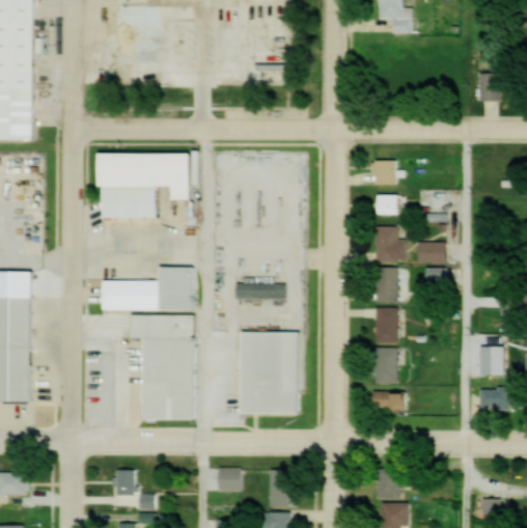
[(0,0),(31,0),(31,136),(0,136),(0,0)]
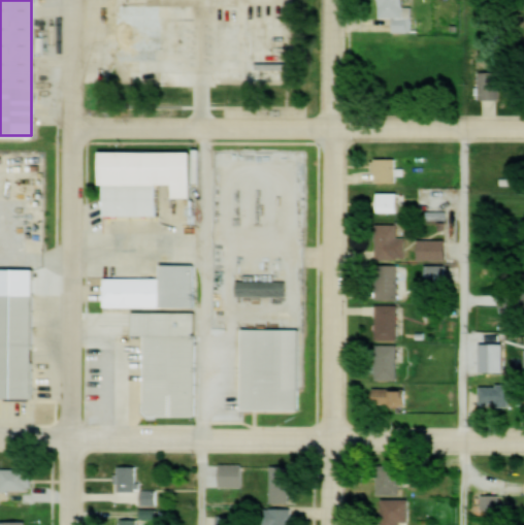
[(378,0),(378,20),(392,21),(392,22),(402,22),(402,0),(378,0)]
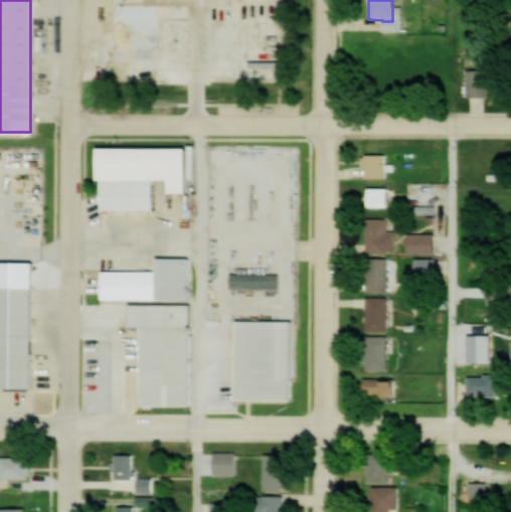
[(140,7),(118,7),(118,19),(140,19),(140,7)]
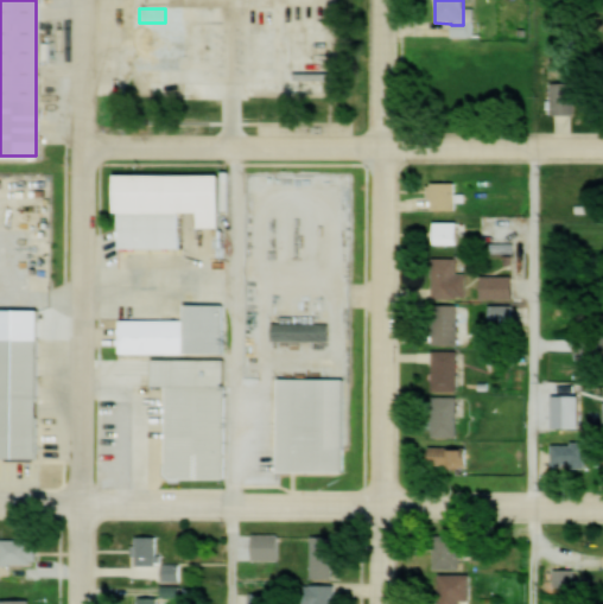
[(572,86),(550,86),(550,118),(572,118),(572,86)]
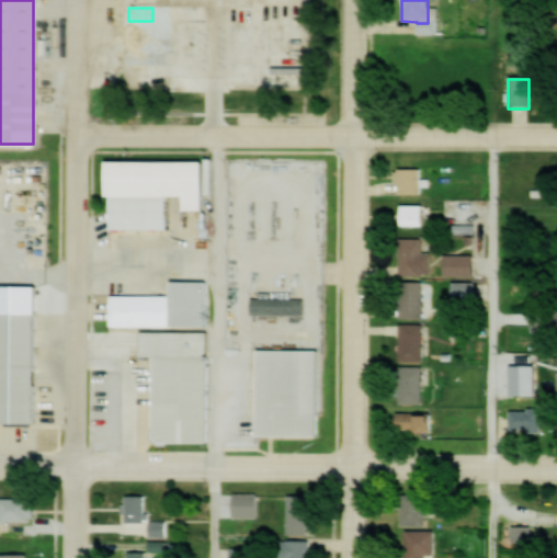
[(420,197),(420,171),(396,171),(396,197),(420,197)]
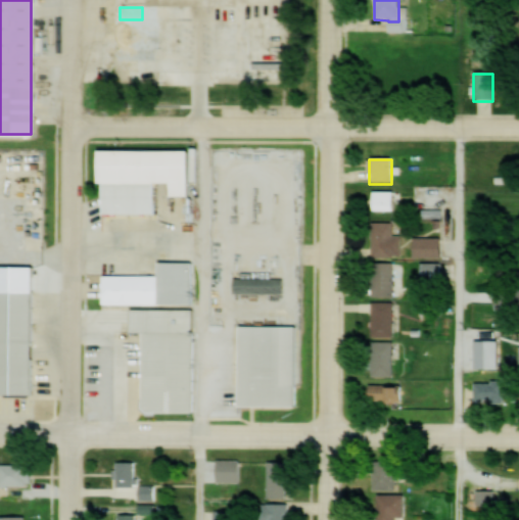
[(104,184),(153,184),(153,215),(104,215),(104,184)]
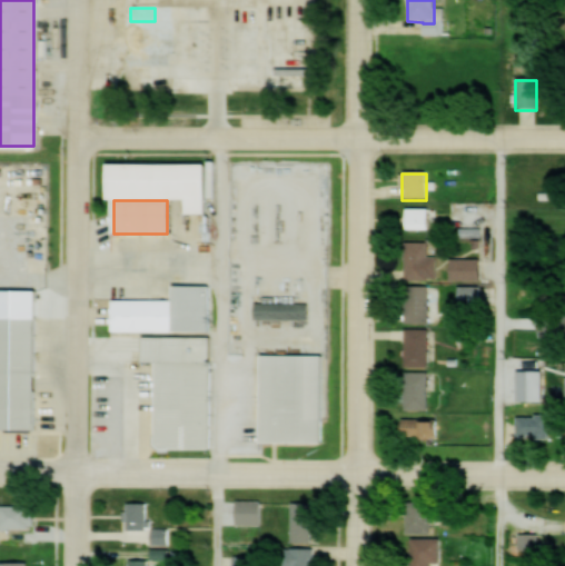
[(405,209),(426,209),(426,230),(405,229),(405,209)]
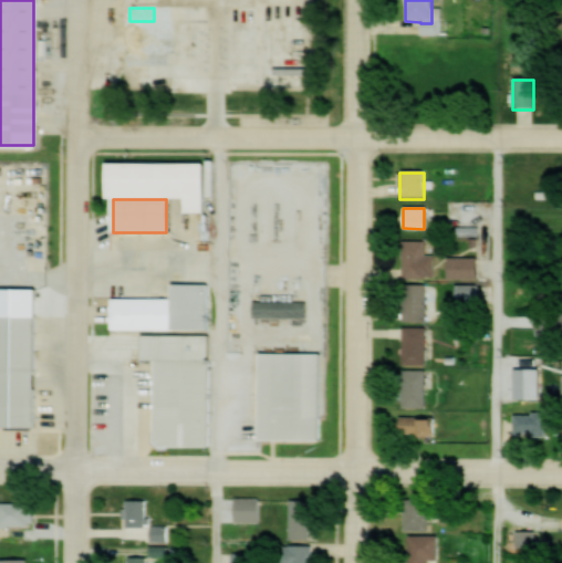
[(403,280),(425,280),(425,243),(403,243),(403,280)]
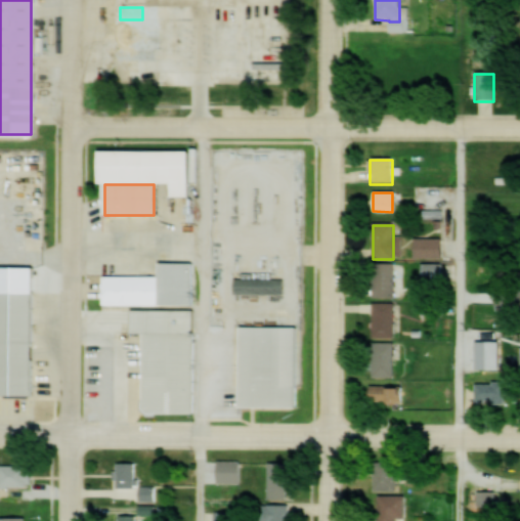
[(441,261),(441,241),(415,241),(415,261),(441,261)]
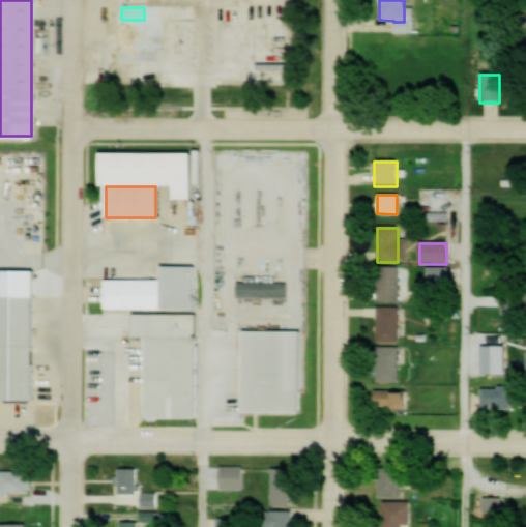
[(159,310),(191,309),(190,266),(158,266),(158,280),(159,310)]
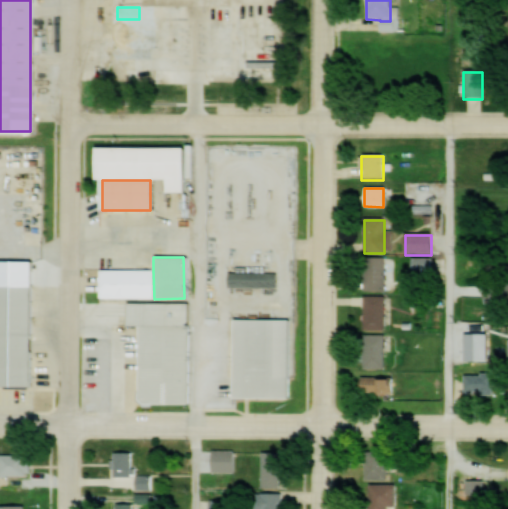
[(363,259),(363,293),(383,293),(383,259),(363,259)]
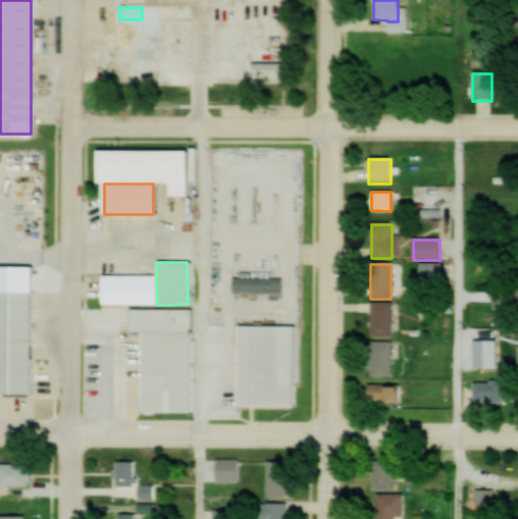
[(438,284),(438,265),(419,265),(419,284),(438,284)]
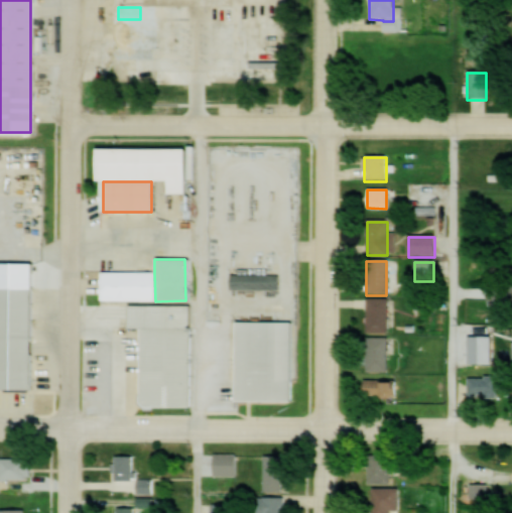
[(154,272),(155,301),(103,302),(102,273),(154,272)]
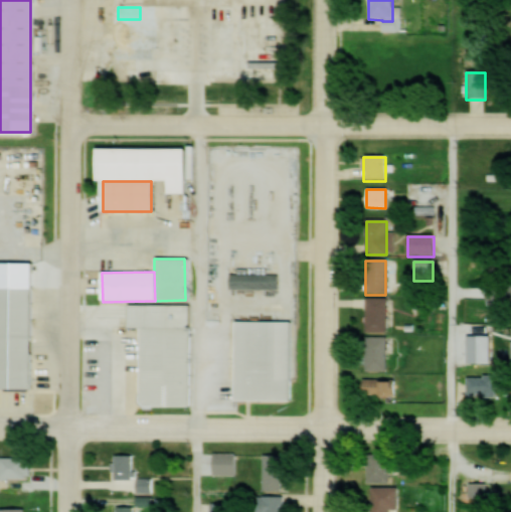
[(229,278),(229,291),(277,291),(277,278),(229,278)]
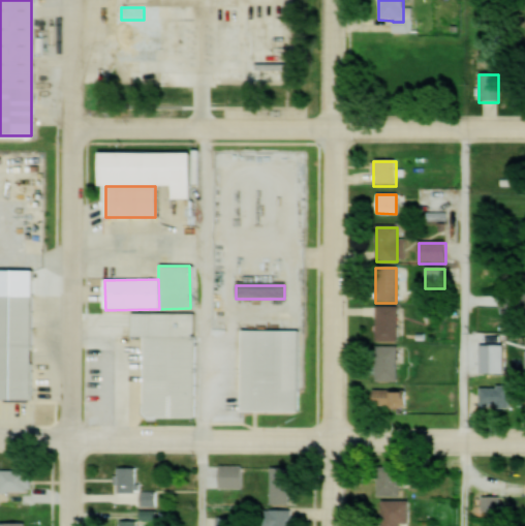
[(0,295),(33,295),(32,398),(0,398),(0,295)]
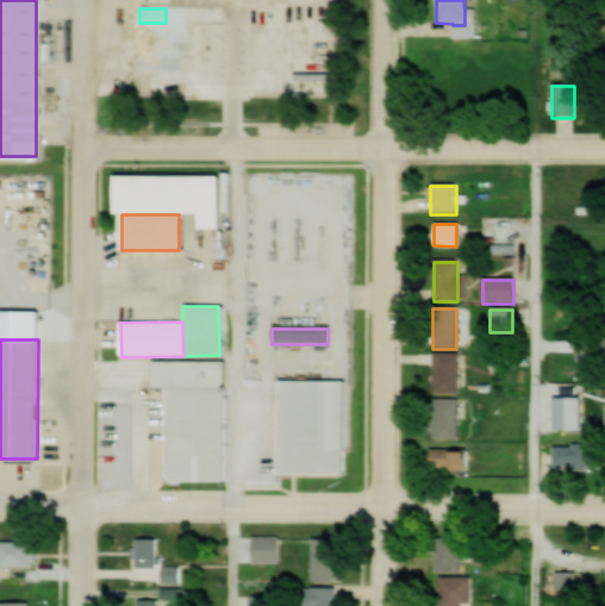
[(577,364),(604,363),(604,339),(577,341),(577,364)]
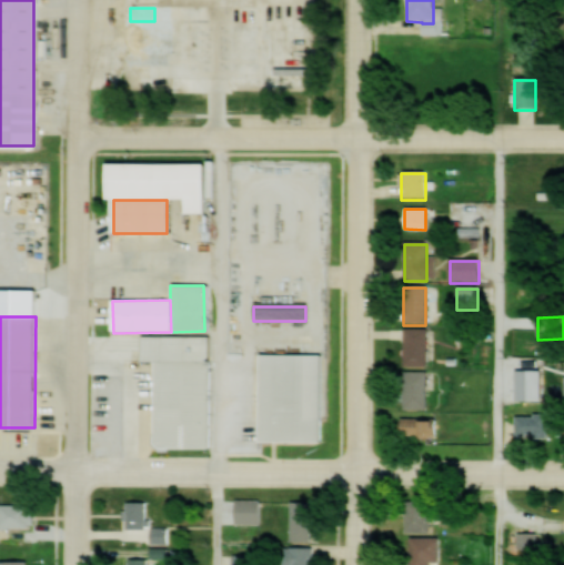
[(425,369),(425,331),(404,331),(404,369),(425,369)]
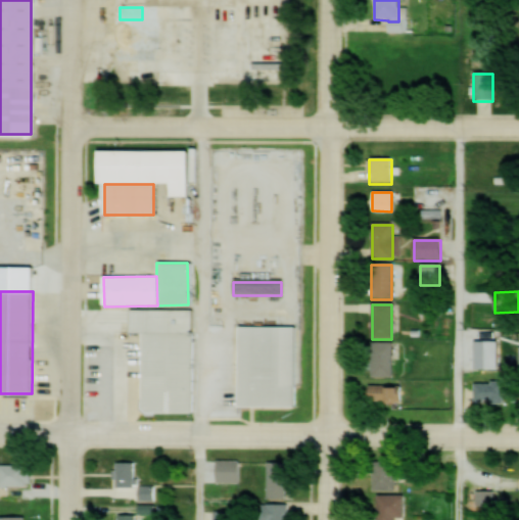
[(144,335),(143,415),(192,415),(193,312),(131,312),(131,335),(144,335)]
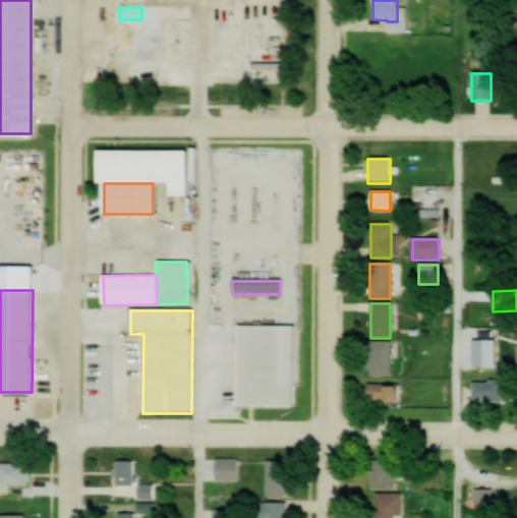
[(237,407),(238,324),(291,324),(290,407),(237,407)]
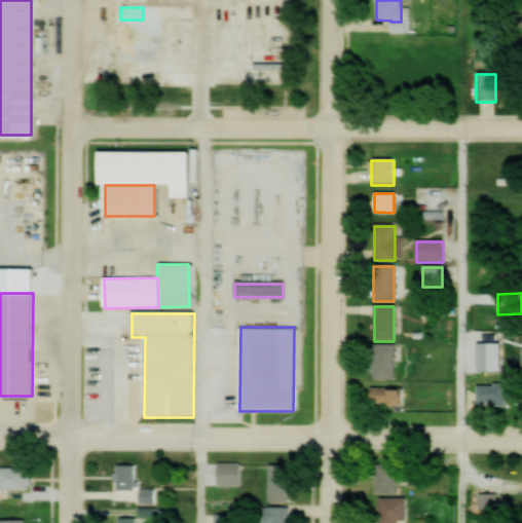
[(374,380),(394,380),(394,345),(374,345),(374,380)]
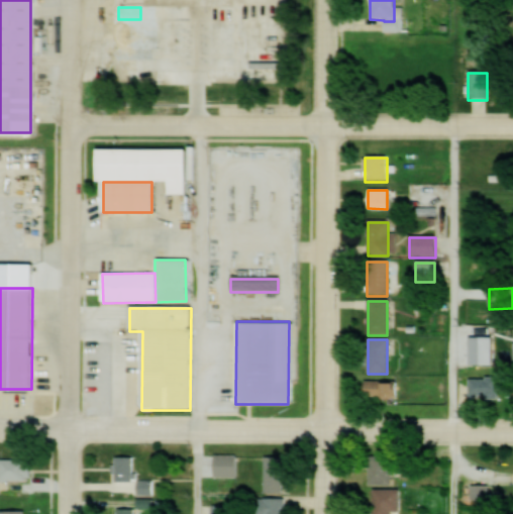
[(498,379),(470,379),(470,400),(498,400),(498,379)]
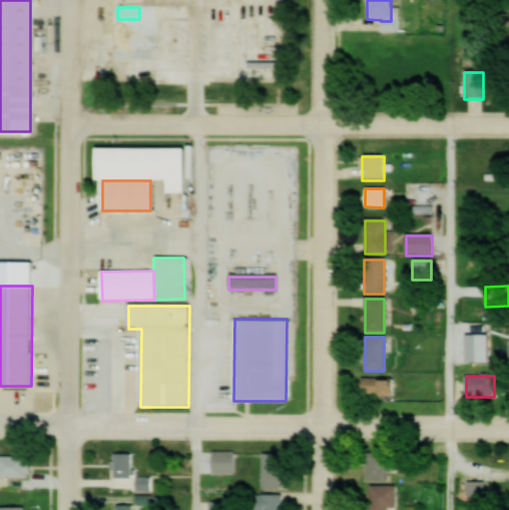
[(395,397),(395,380),(363,379),(362,396),(395,397)]
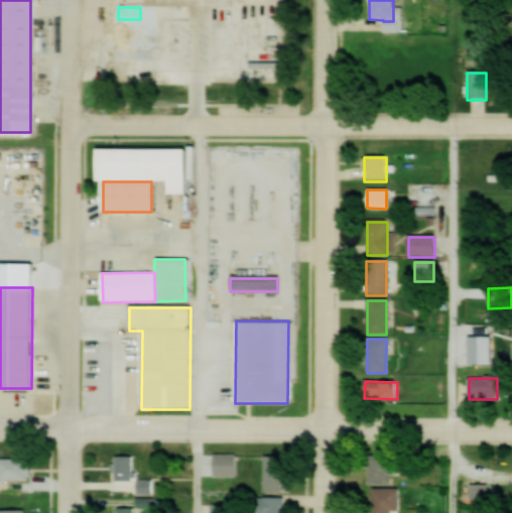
[(262,495),(262,457),(280,457),(281,495),(262,495)]
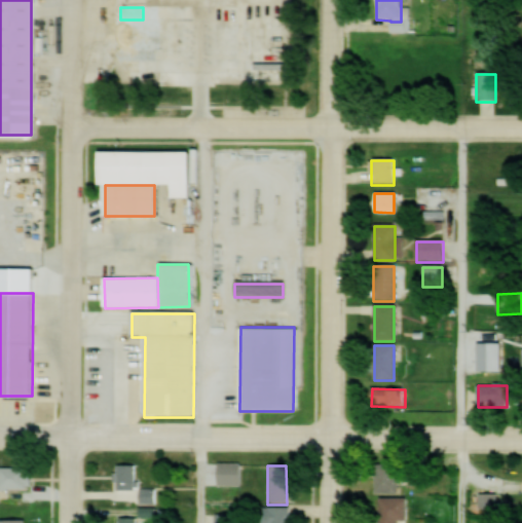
[(374,495),(397,495),(397,465),(374,465),(374,495)]
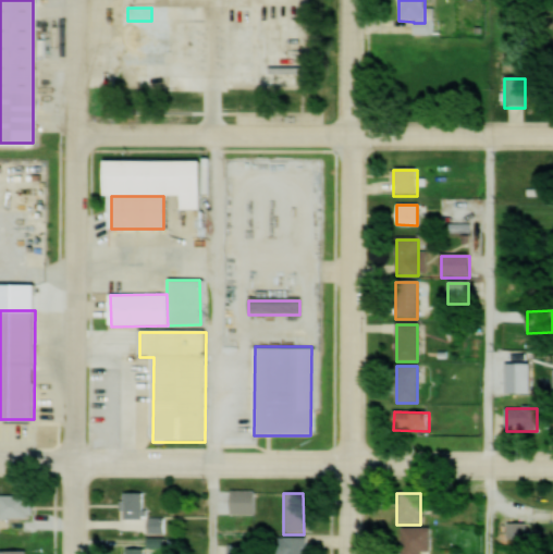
[(142,518),(142,494),(122,494),(122,518),(142,518)]
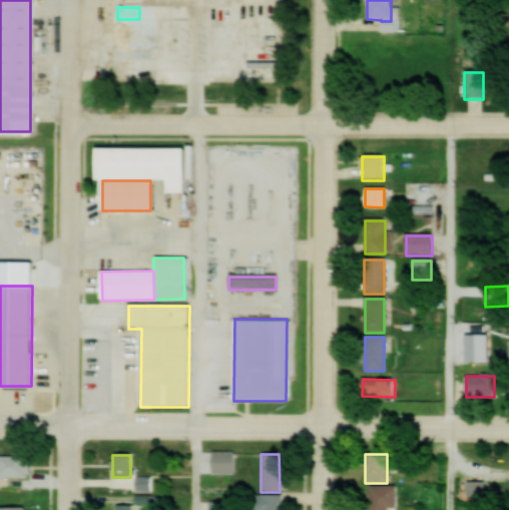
[(31,458),(0,458),(0,479),(31,479),(31,458)]
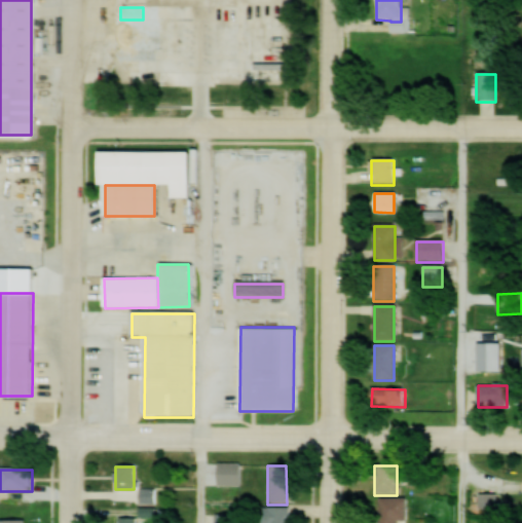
[(219,486),(236,486),(236,473),(219,473),(219,486)]
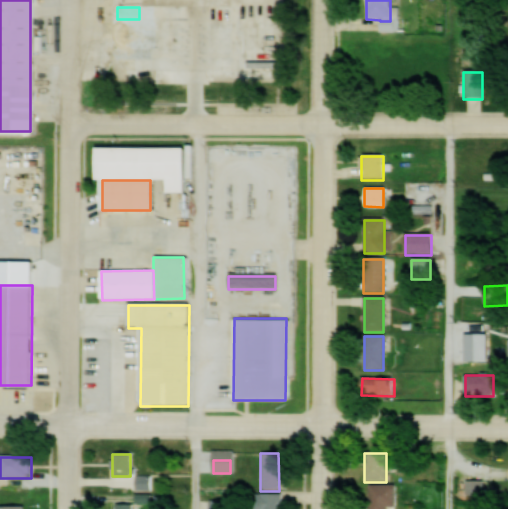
[(465,501),(485,501),(485,483),(465,483),(465,501)]
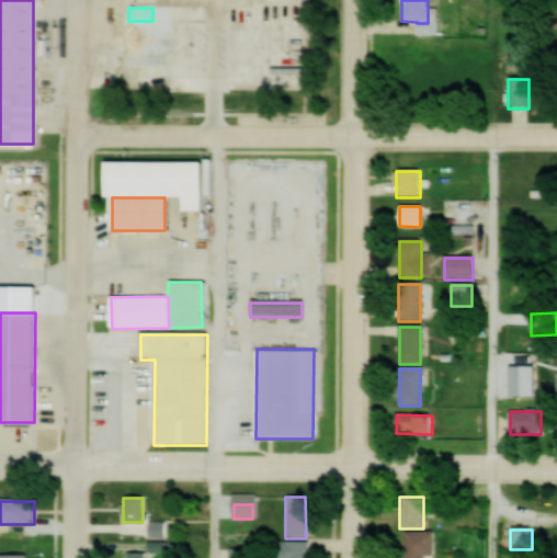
[(430,557),(431,533),(404,533),(402,557),(430,557)]
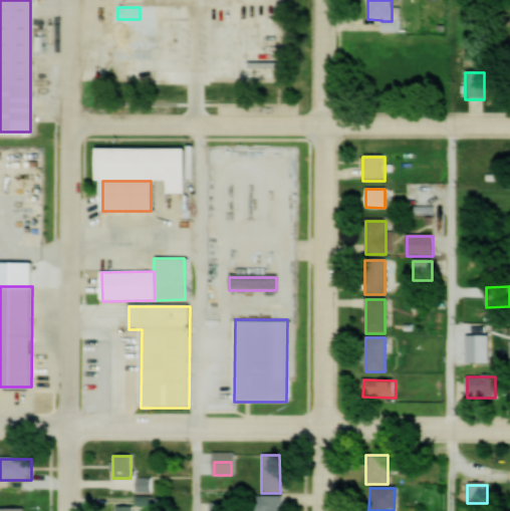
[(280,510),(280,497),(254,497),(254,510),(280,510)]
